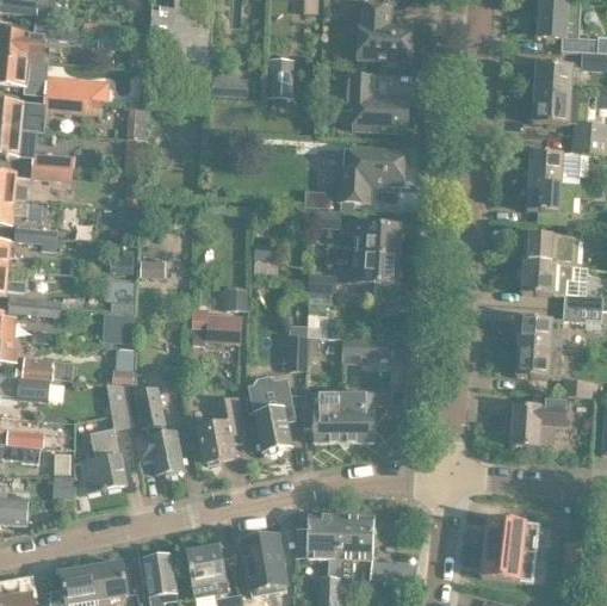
[(56,6),(56,0),(0,0),(0,12),(55,18),(56,6)]
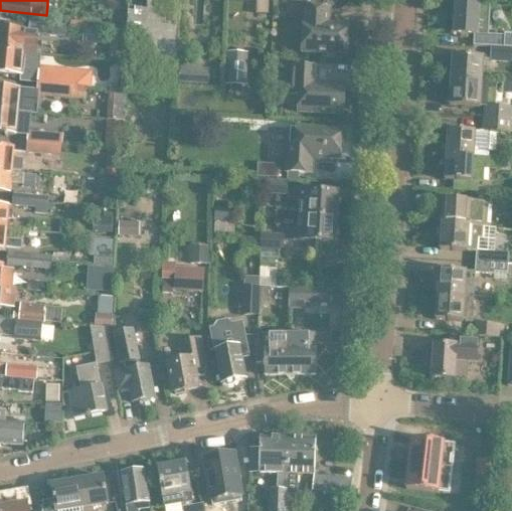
[(148,7),(145,59),(177,61),(180,0),(148,0),(148,7)]
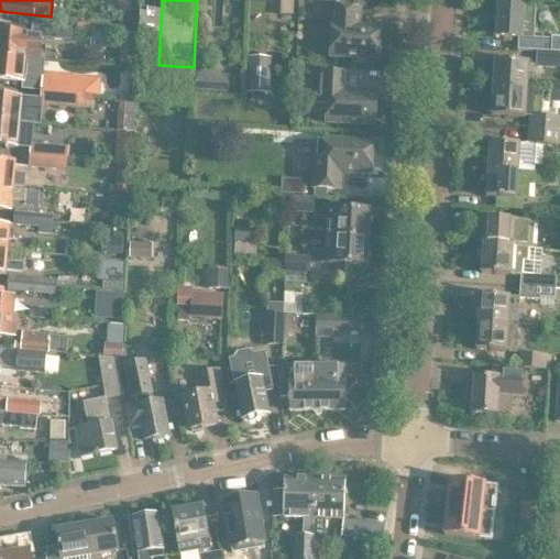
[(497,32),(533,34),(534,18),(525,17),(525,15),(542,13),(540,0),(533,0),(525,1),(512,0),(500,0),(497,32)]
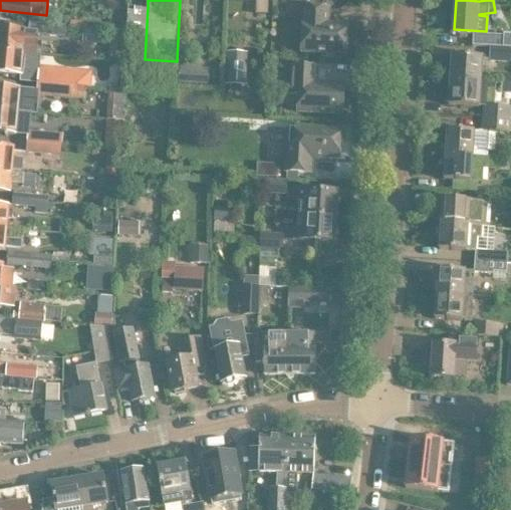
[(303,5),(301,49),(346,51),(348,23),(329,22),(330,7),(303,5)]
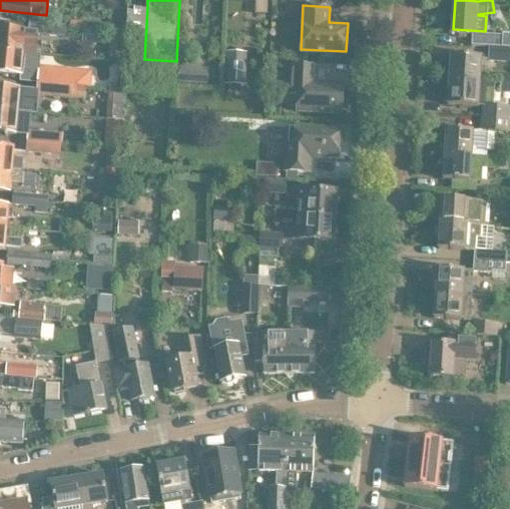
[(25,31),(26,28),(0,25),(0,47),(24,50),(37,51),(39,32),(62,35),(63,24),(32,21),(31,32),(25,31)]
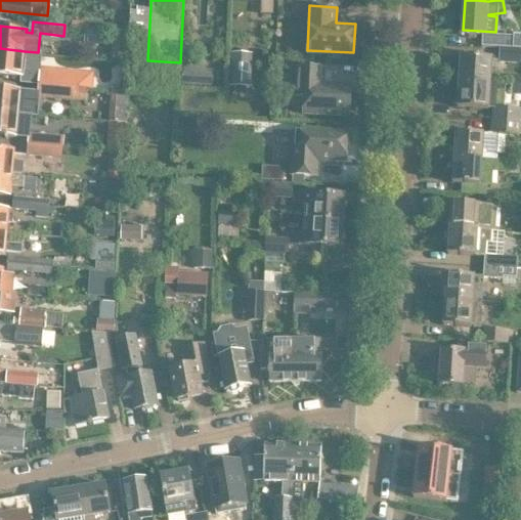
[(500,45),(500,57),(520,59),(520,47),(500,45)]
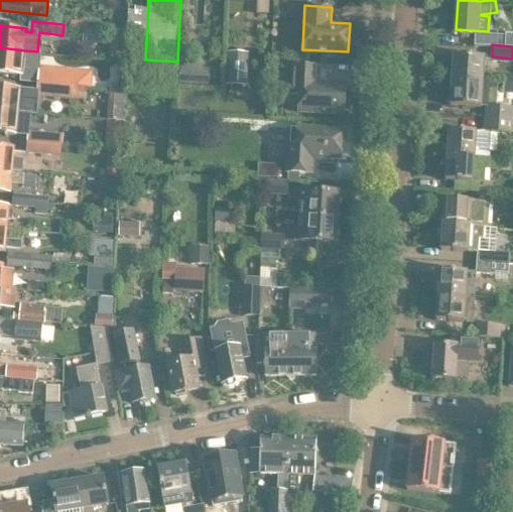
[(0,70),(22,73),(22,69),(32,70),(33,61),(23,60),(24,50),(0,47),(0,70)]
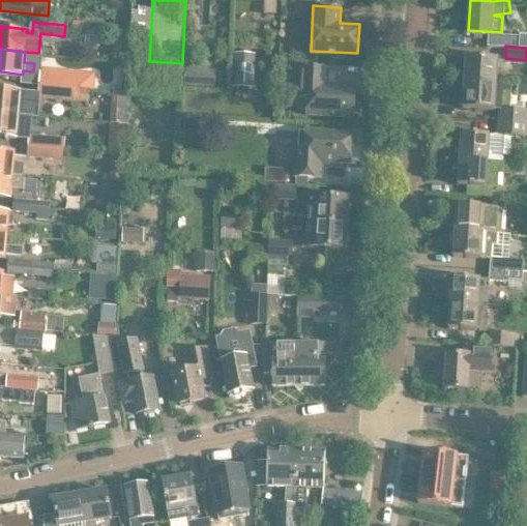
[(252,52),(236,52),(235,85),(251,86),(252,52)]
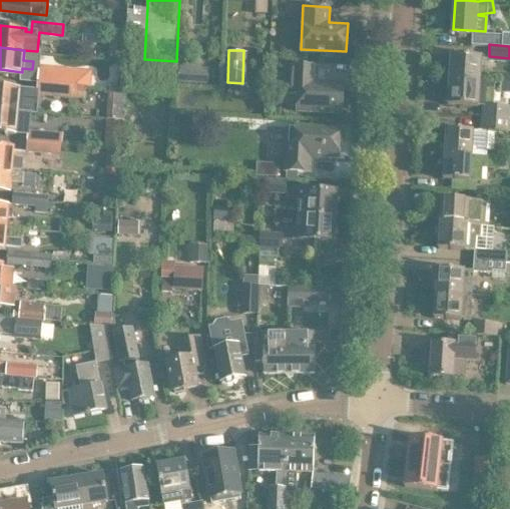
[(450,77),(480,79),(482,54),(452,52),(450,77)]
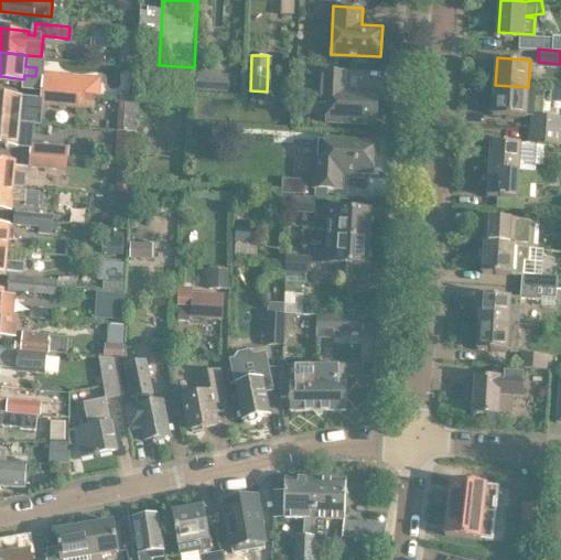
[(327,100),(326,120),(375,124),(377,93),(346,90),(348,72),(320,71),(319,99),(327,100)]
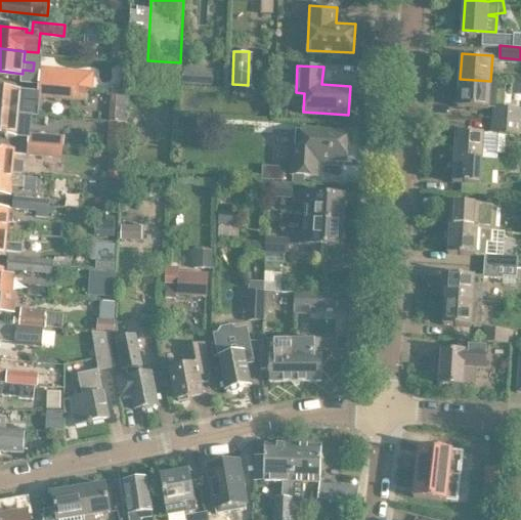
[(41,70),(39,82),(74,86),(75,73),(41,70)]
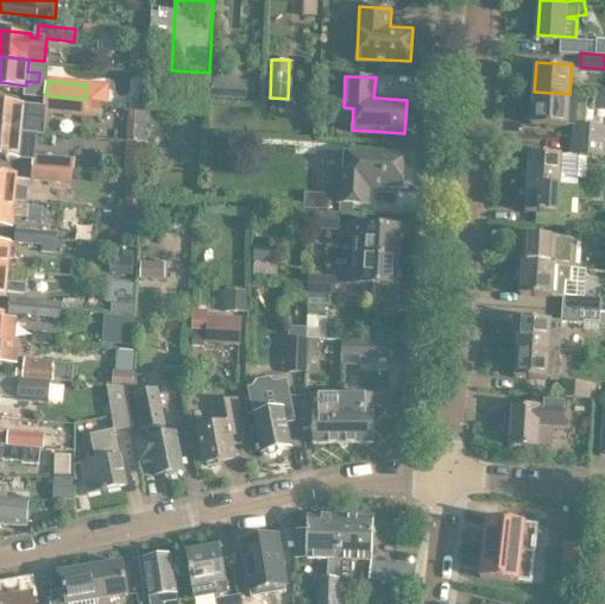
[(214,82),(213,96),(249,98),(249,83),(214,82)]
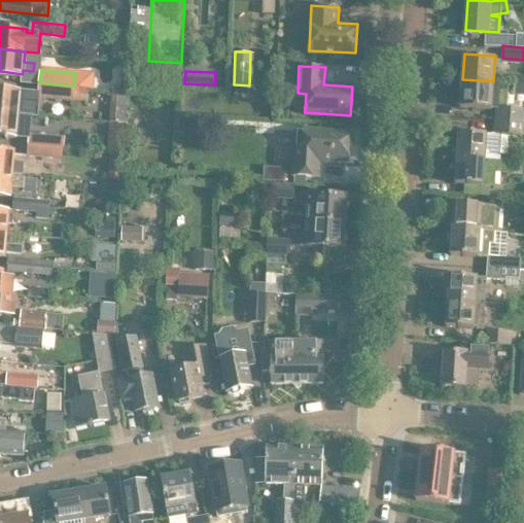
[(461,104),(491,107),(492,93),(504,94),(505,82),(493,81),(462,79),(461,104)]
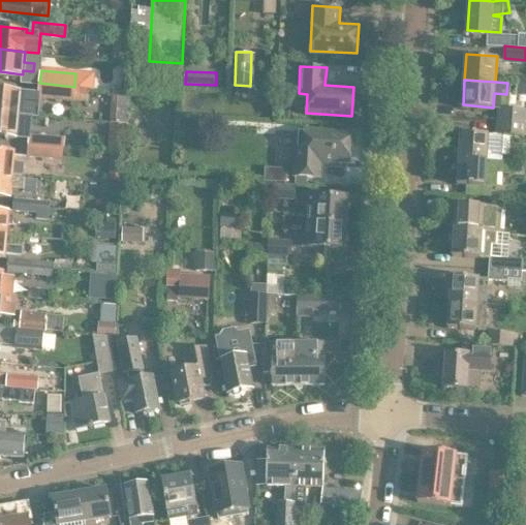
[(73,100),(74,87),(39,83),(39,90),(38,96),(42,97),(73,100)]
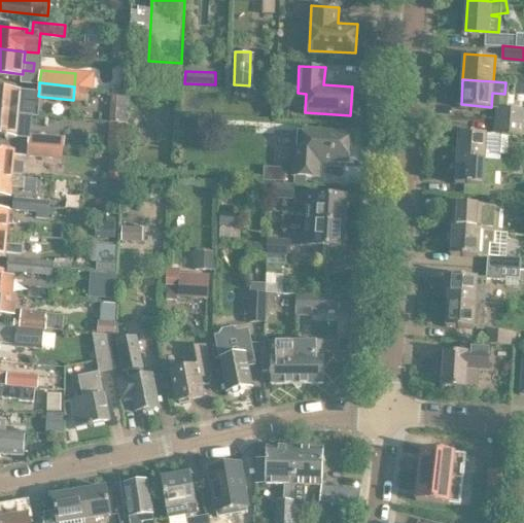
[(523,83),(516,82),(515,93),(523,93),(523,83)]
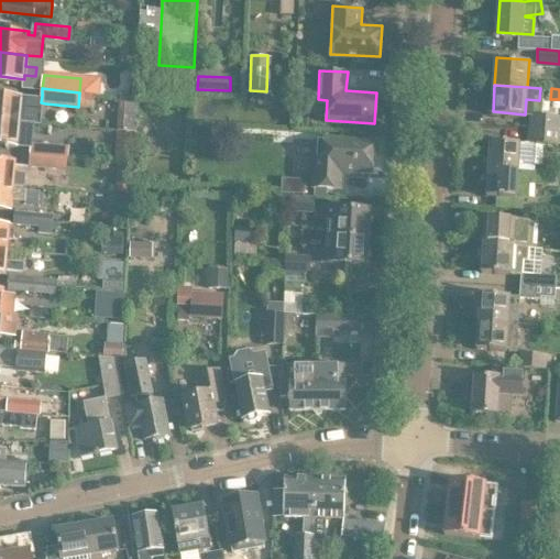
[(43,121),(45,103),(41,102),(42,96),(0,91),(0,117),(20,119),(37,120),(43,121)]
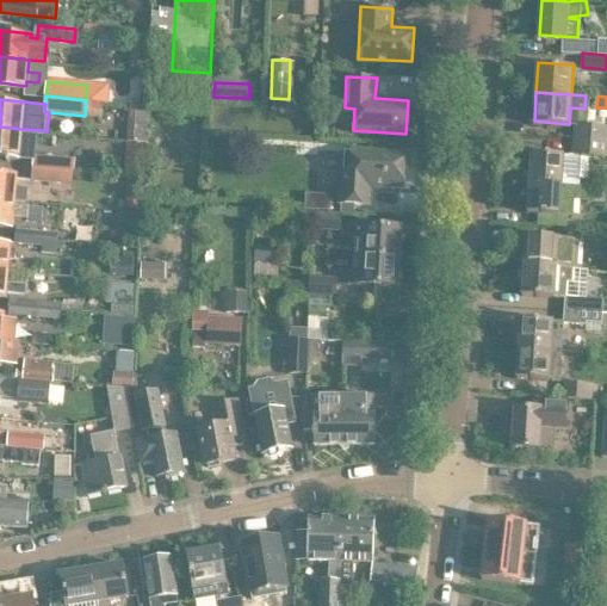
[(129,121),(148,123),(149,106),(130,104),(129,121)]
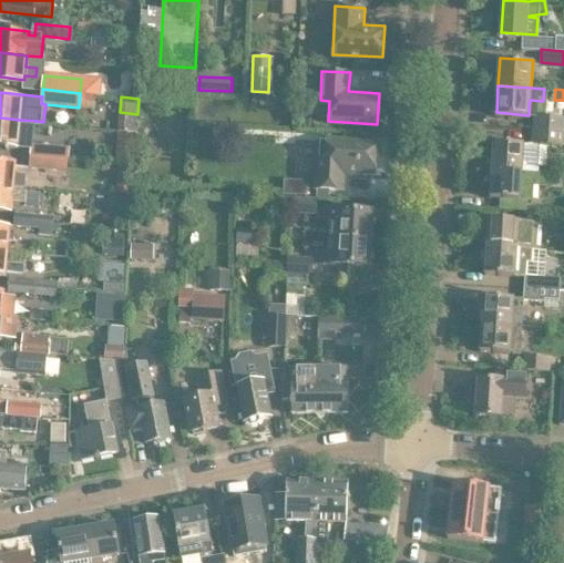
[(563,114),(535,113),(534,126),(563,129),(563,114)]
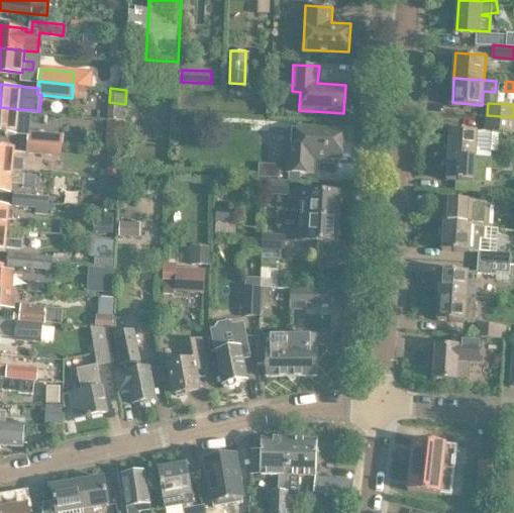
[(18,109),(0,107),(0,129),(16,131),(28,132),(28,128),(32,129),(34,110),(18,109)]
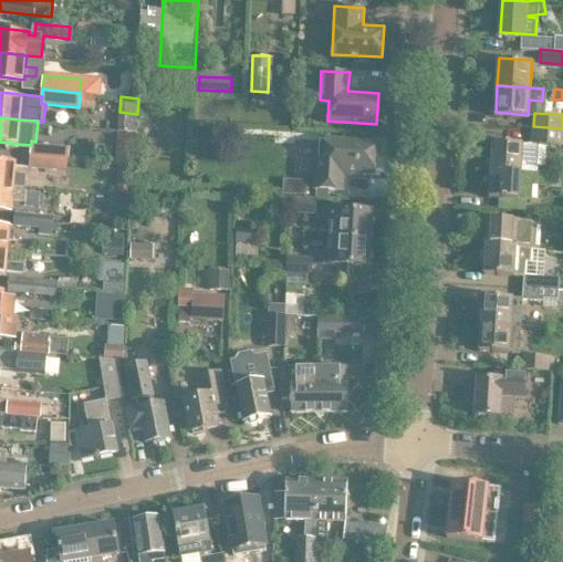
[(562,128),(533,126),(533,141),(523,143),(493,141),(492,167),(539,170),(540,143),(562,143),(562,128)]
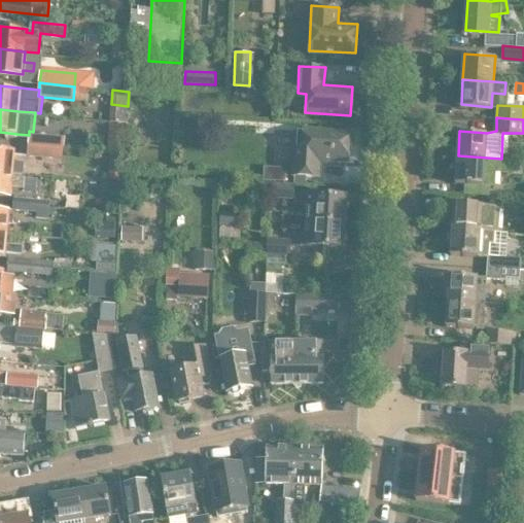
[(293,145),(291,173),(295,173),(307,174),(318,174),(319,158),(347,160),(349,131),(304,128),(304,129),(299,129),(298,145),(293,145)]
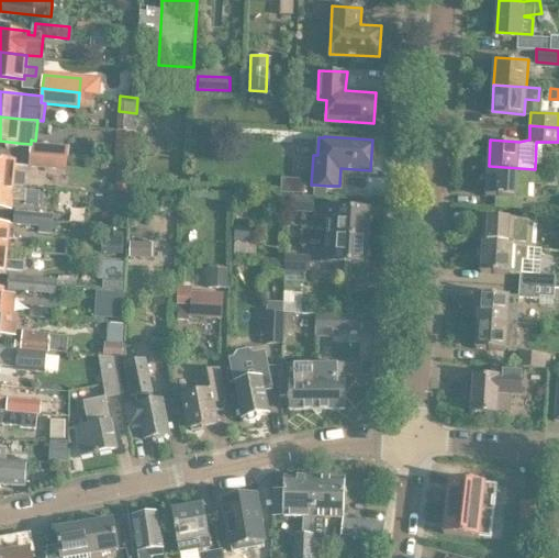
[(31,144),(30,152),(62,155),(63,143),(35,141),(31,140),(31,144)]
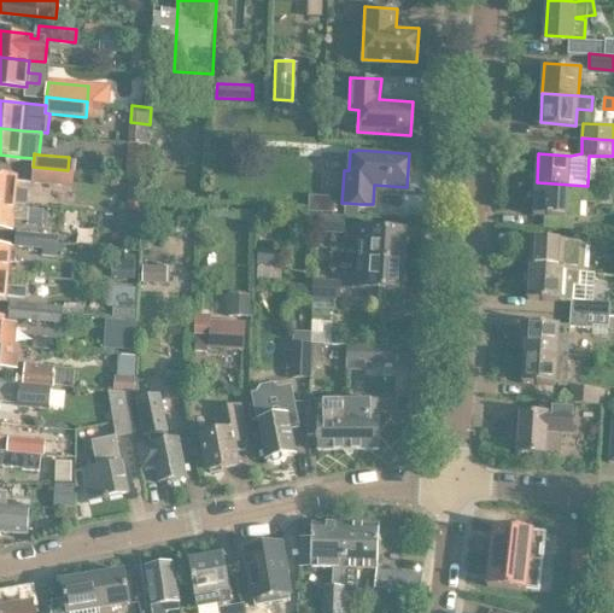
[(68,170),(33,167),(31,181),(66,184),(66,177),(75,179),(75,171),(68,170)]
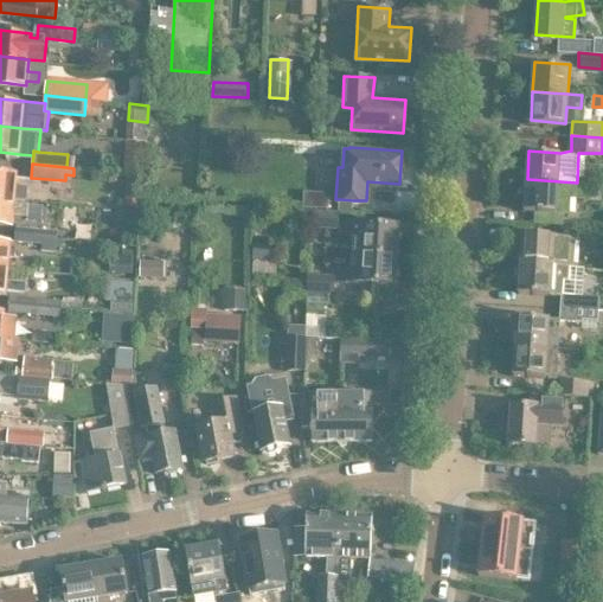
[(122,164),(122,172),(143,174),(145,166),(122,164)]
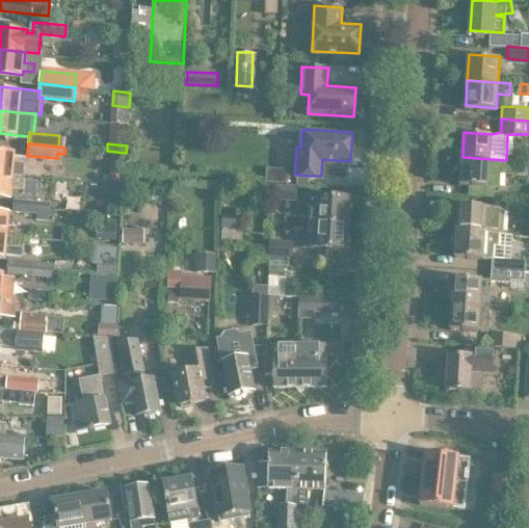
[(15,150),(0,148),(0,170),(12,173),(24,174),(25,161),(14,160),(15,150)]
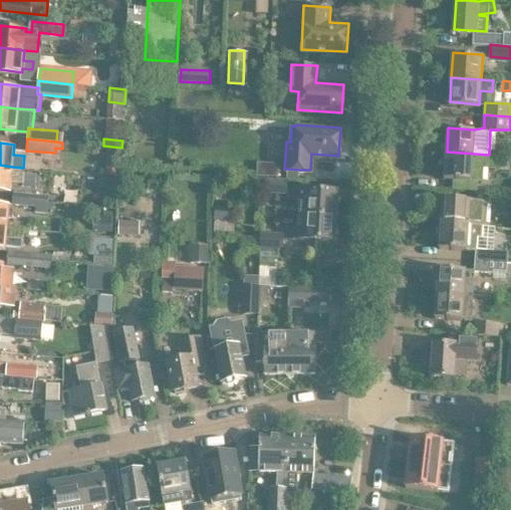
[(120,176),(121,153),(110,152),(107,175),(120,176)]
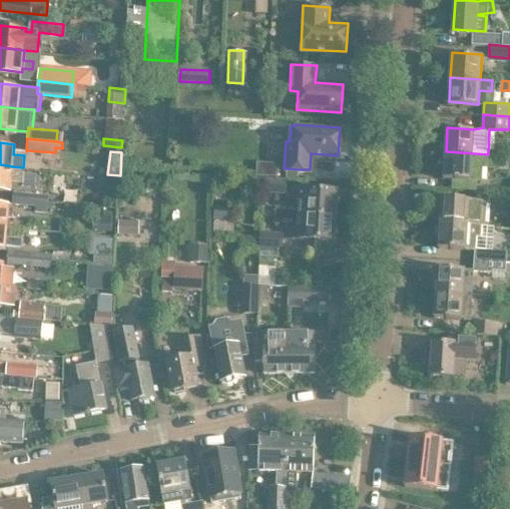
[(496,154),(488,154),(446,151),(444,176),(483,179),(484,166),(496,167),(496,154)]
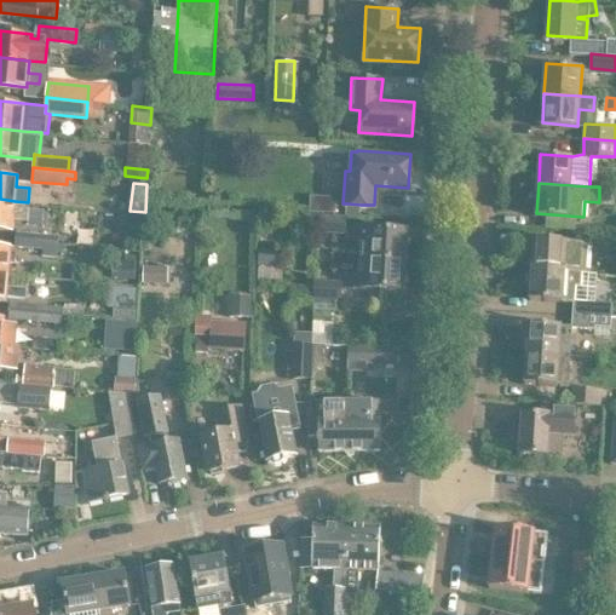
[(311,205),(340,206),(340,189),(312,188),(311,205)]
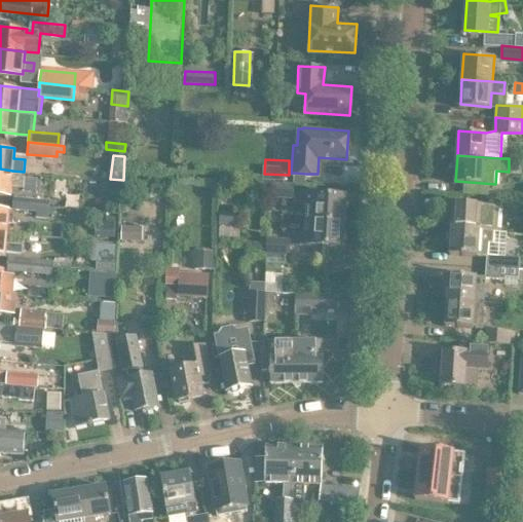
[(12,171),(0,169),(0,192),(10,193),(11,184),(24,186),(24,188),(37,189),(38,177),(12,175),(12,171)]
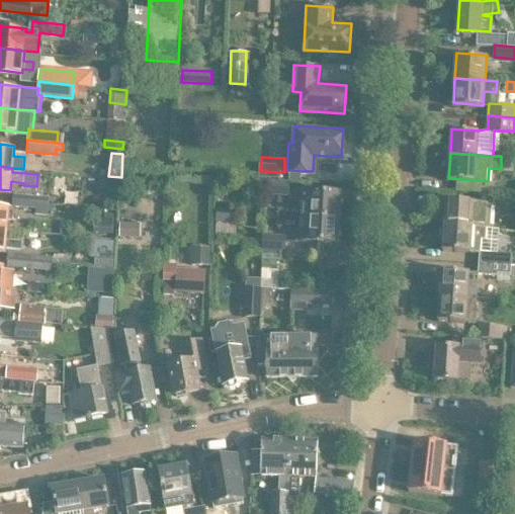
[(290,179),(271,178),(265,178),(264,191),(290,193),(290,179)]
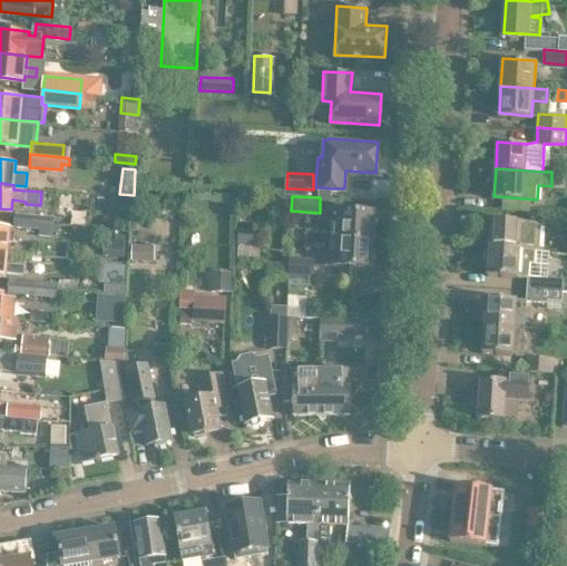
[(340,222),(339,236),(373,238),(374,212),(329,208),(329,221),(340,222)]
